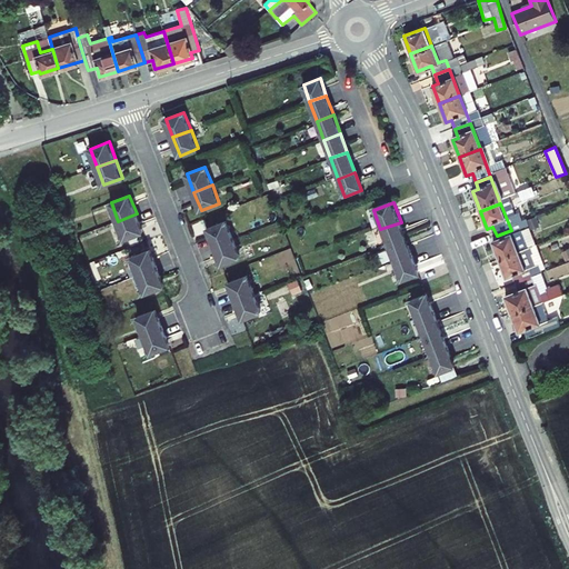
[(143,232),(137,213),(118,221),(125,239),(143,232)]
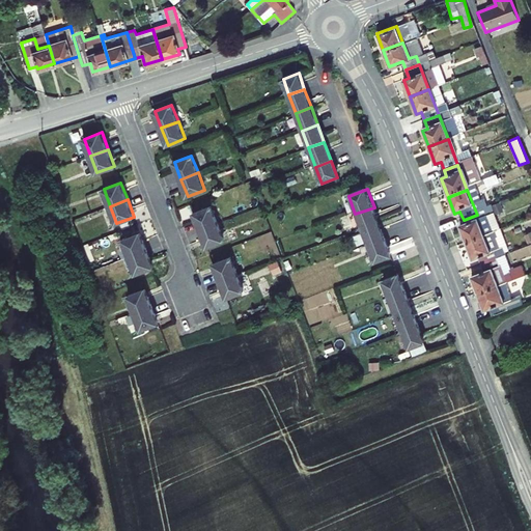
[(211,206),(194,213),(200,230),(218,223),(211,206)]
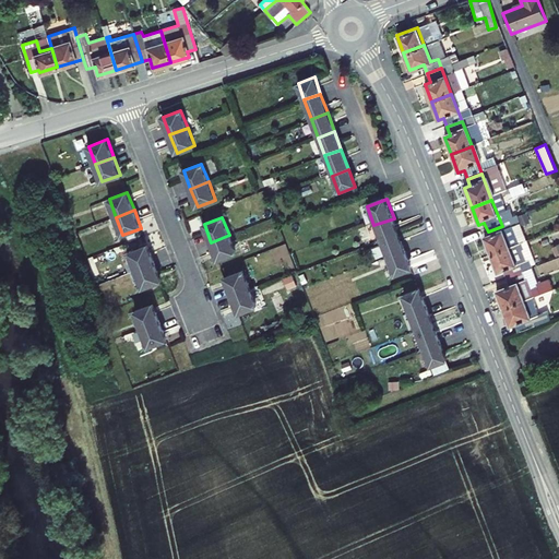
[(401,236),(394,218),(373,225),(381,244),(401,236)]
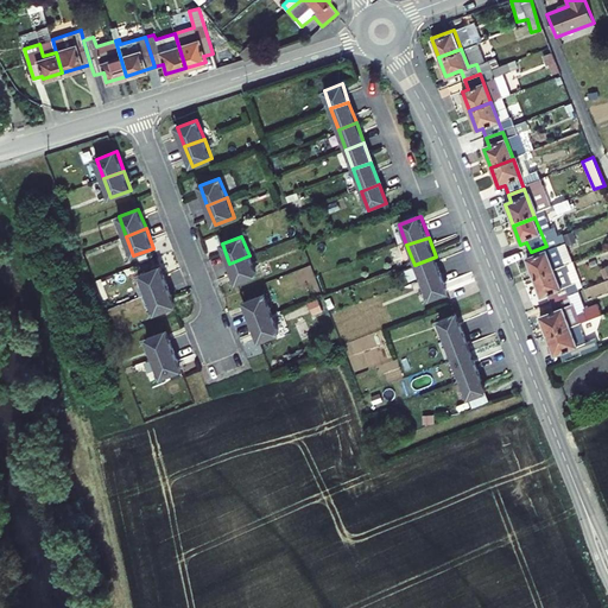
[(533,280),(556,271),(546,246),(531,252),(533,259),(526,263),(533,280)]
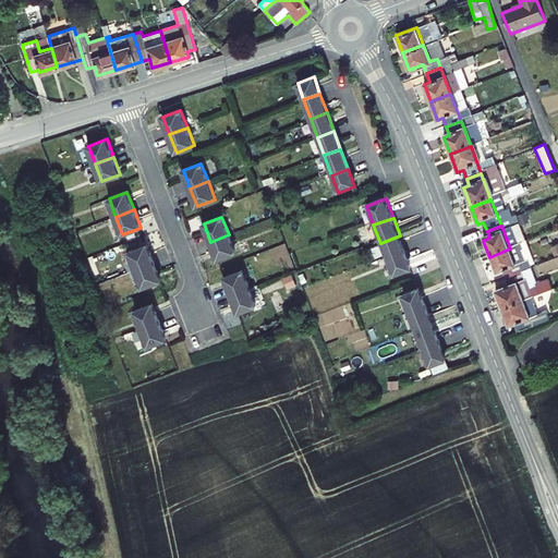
[(235,253),(229,234),(210,242),(218,259),(235,253)]
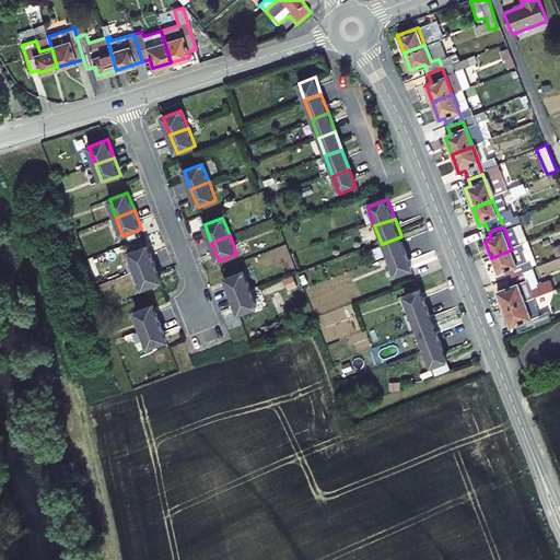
[(408,254),(401,236),(382,244),(388,261),(408,254)]
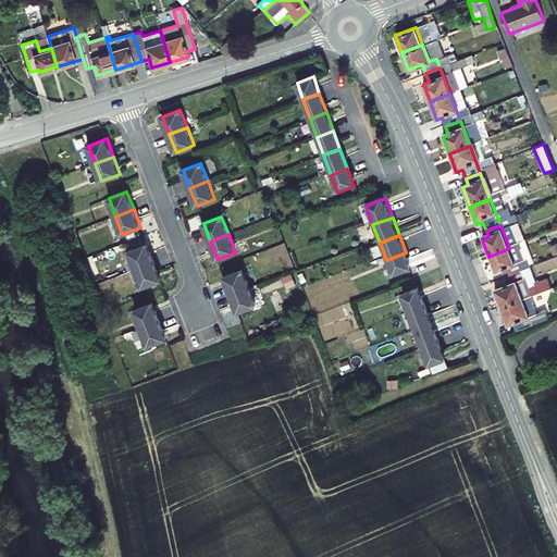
[(505,281),(530,271),(527,263),(532,261),(525,243),(509,248),(489,257),(495,275),(502,272),(505,281)]
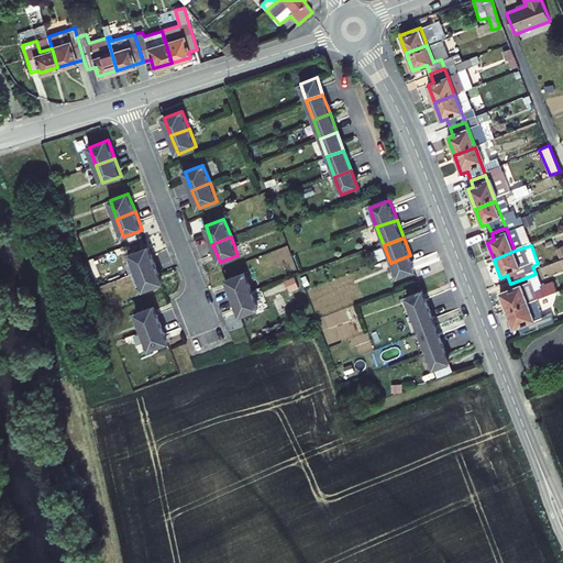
[(131,254),(139,275),(157,267),(150,247),(131,254)]
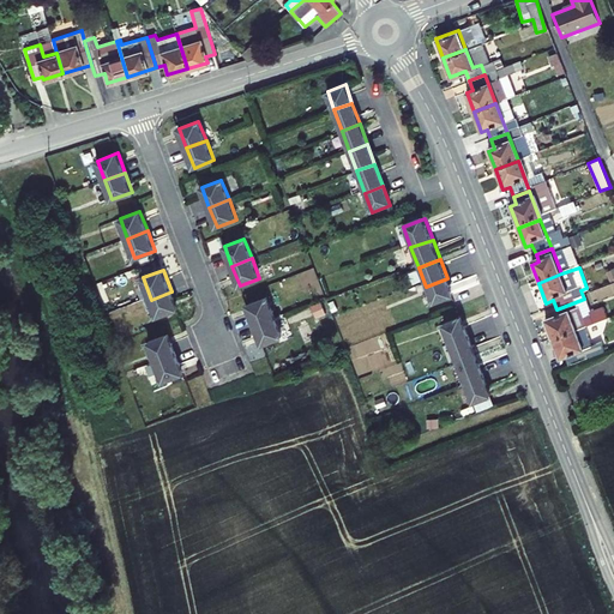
[(456,299),(447,278),(426,287),(434,307),(456,299)]
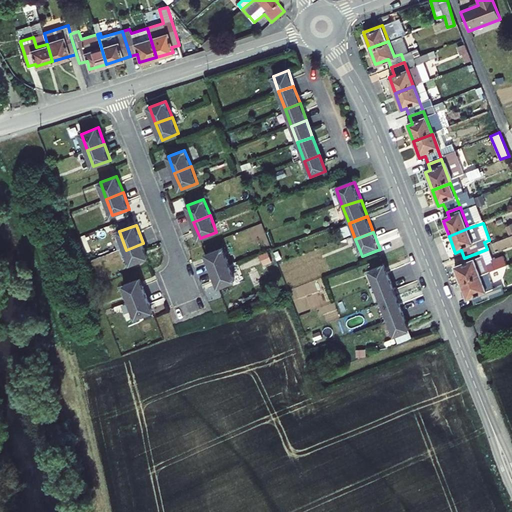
[(131,264),(149,257),(143,243),(126,250),(131,264)]
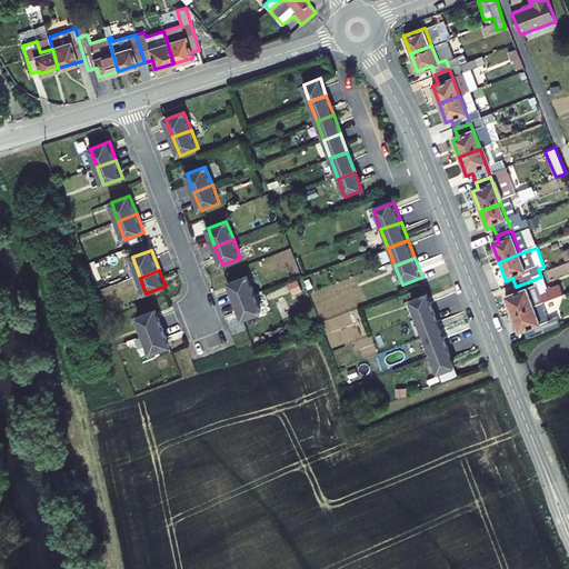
[(229,283),(236,301),(255,295),(248,277),(229,283)]
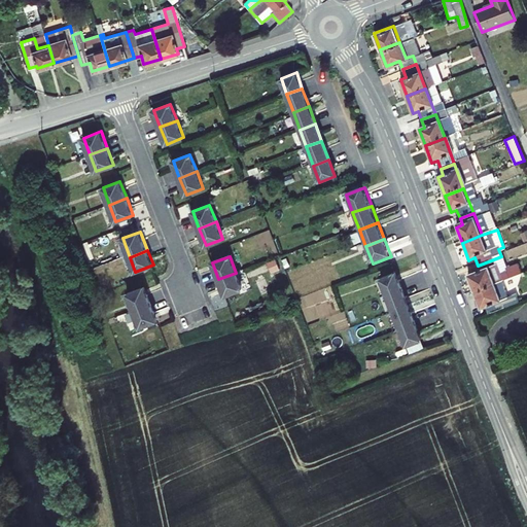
[(501,256),(478,266),(481,273),(468,278),(476,297),(502,287),(512,283),(508,275),(501,256)]
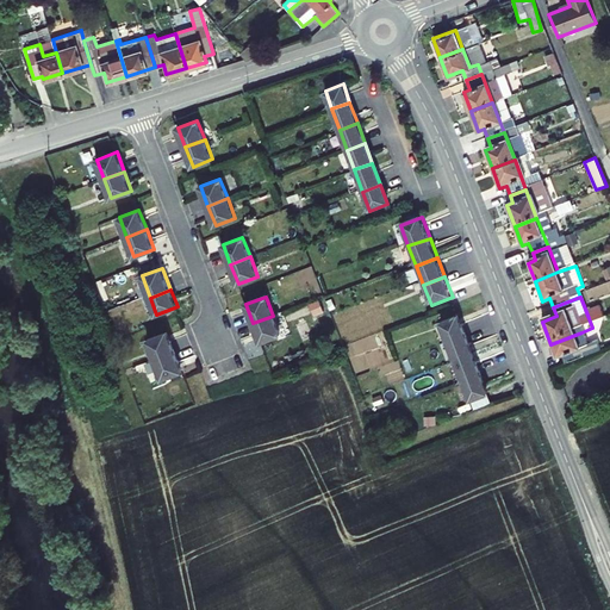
[(589,318),(592,328),(608,322),(603,312),(589,318)]
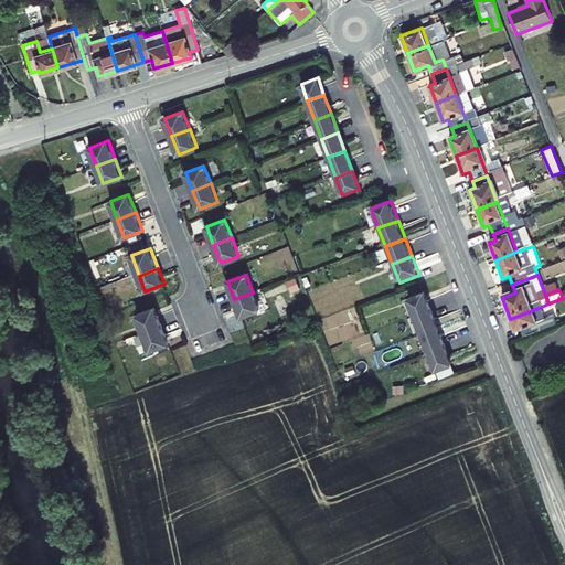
[(259,310),(253,292),(234,299),(242,317),(259,310)]
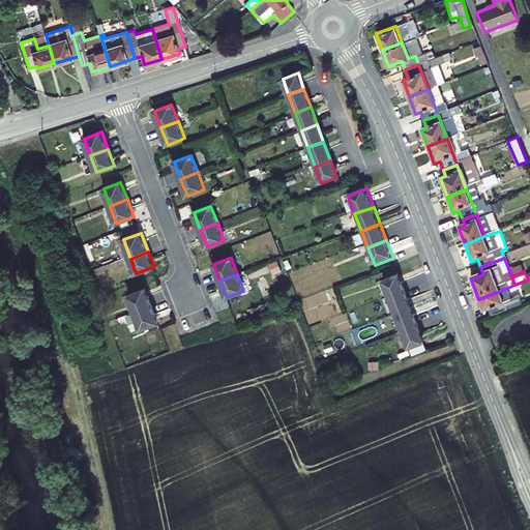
[(401,277),(383,285),(389,302),(408,295),(401,277)]
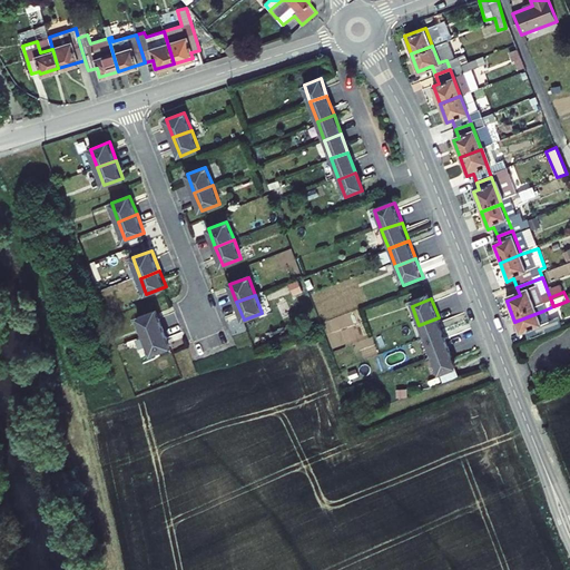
[(137,316),(145,335),(163,328),(156,310),(137,316)]
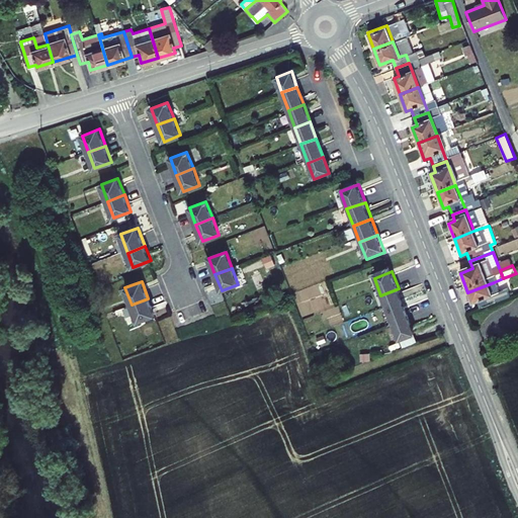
[(481,314),(511,303),(509,294),(500,298),(494,282),(467,292),(472,307),(477,305),(481,314)]
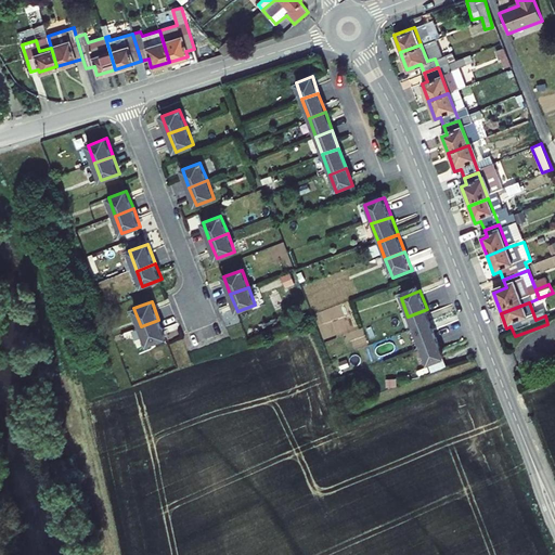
[(408,317),(414,334),(434,326),(427,309),(408,317)]
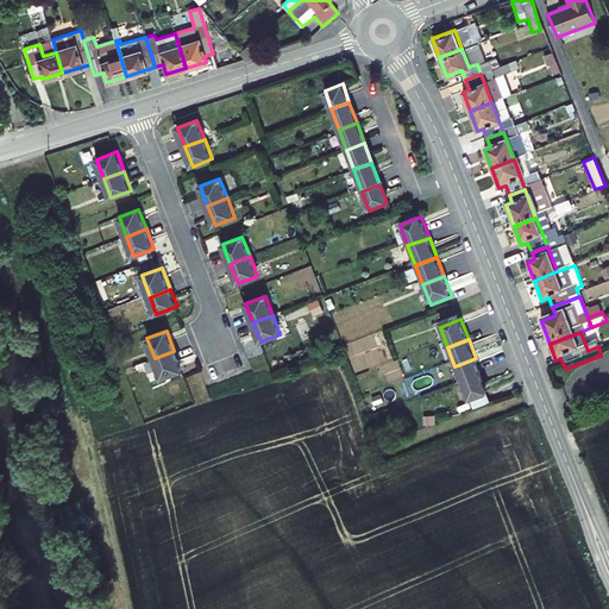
[(162,377),(181,370),(174,351),(155,358),(162,377)]
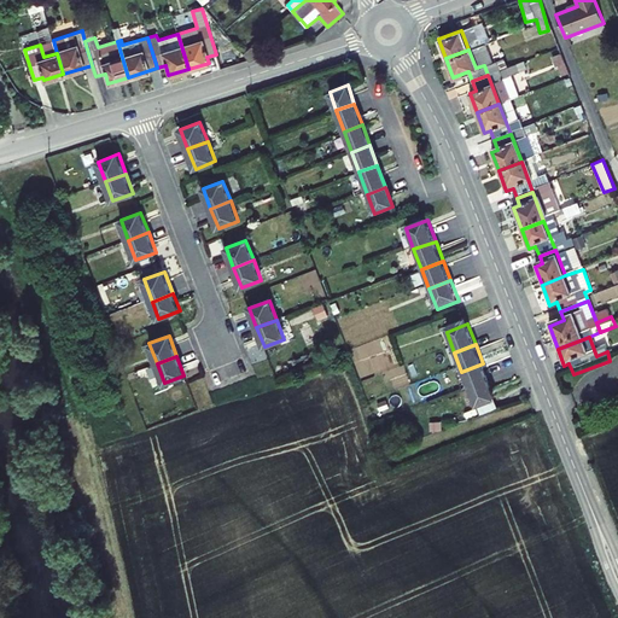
[(461,372),(470,395),(491,386),(483,363),(461,372)]
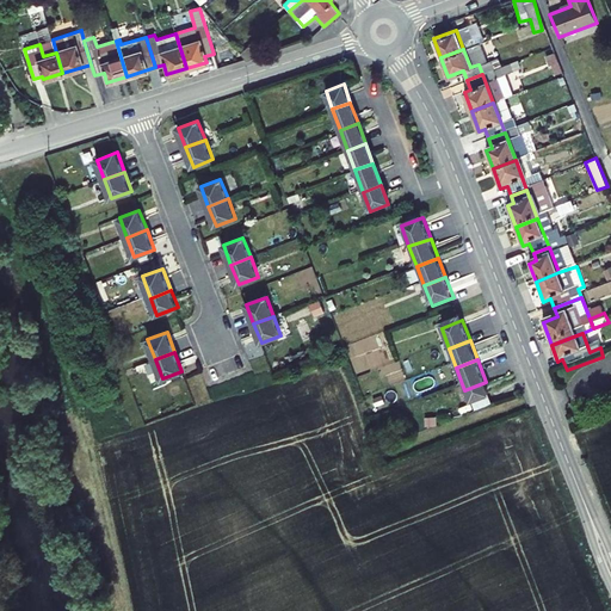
[(486,382),(464,390),(471,409),(493,401),(486,382)]
